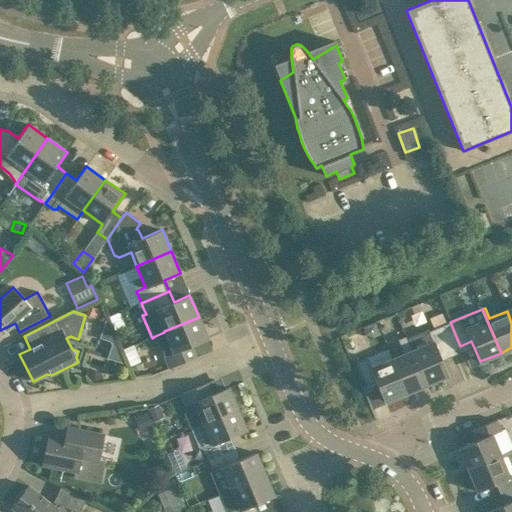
[(164,332),(155,336),(164,356),(169,368),(197,356),(192,345),(208,339),(199,317),(164,331),(164,332)]
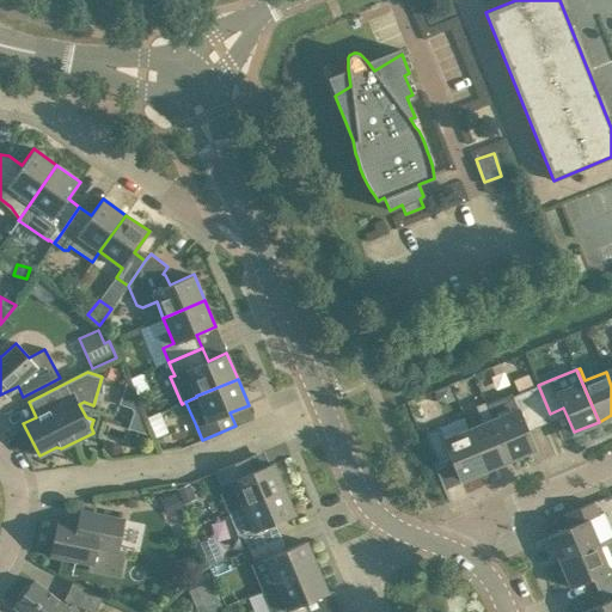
[(550,414),(538,385),(525,391),(537,418),(550,414)]
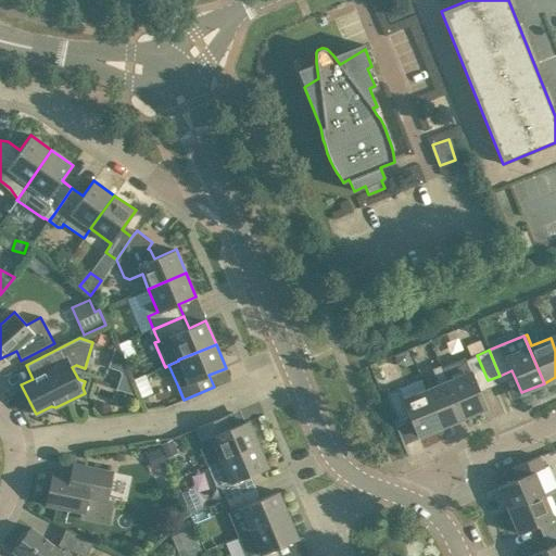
[(477,355),(470,357),(465,359),(464,359),(442,368),(463,417),(485,407),(476,386),(488,380),(477,355)]
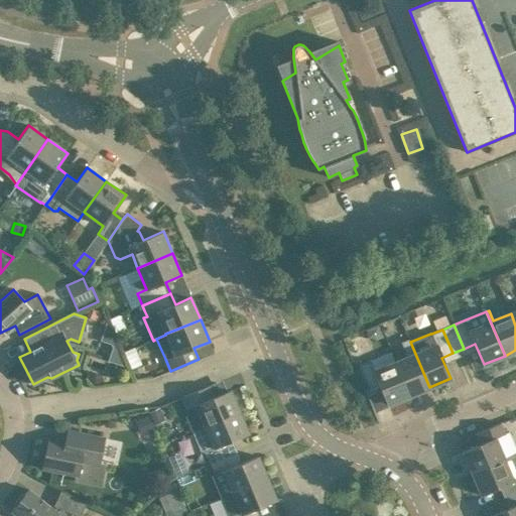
[(349,351),(358,347),(353,335),(344,339),(349,351)]
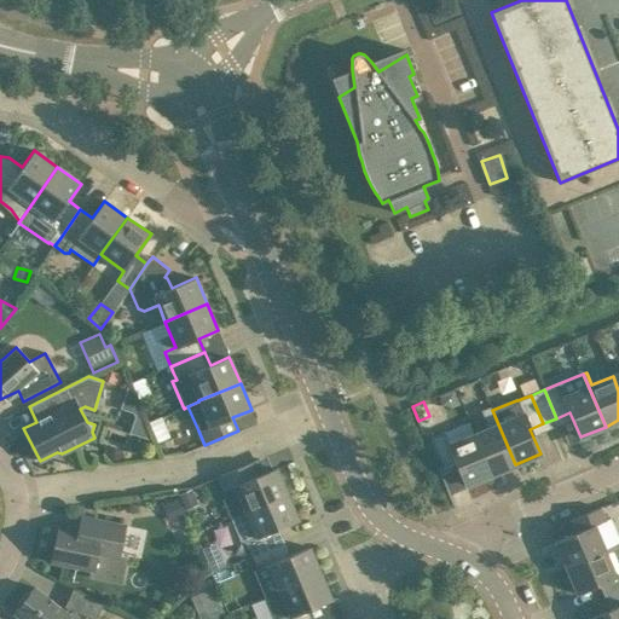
[(487,429),(474,434),(491,475),(515,464),(492,410),(491,408),(480,412),(487,429)]
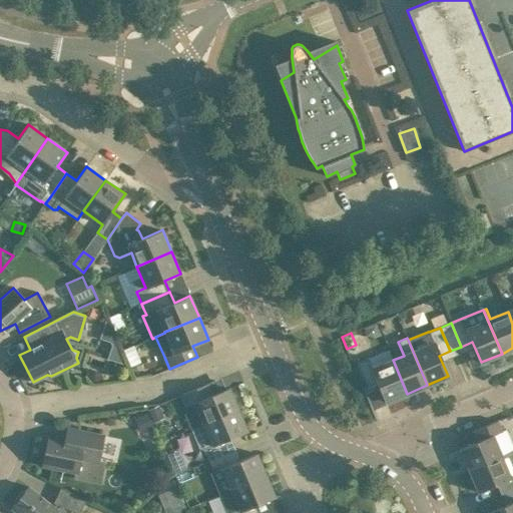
[(407,394),(393,360),(373,369),(368,358),(357,363),(367,387),(378,382),(387,402),(407,394)]
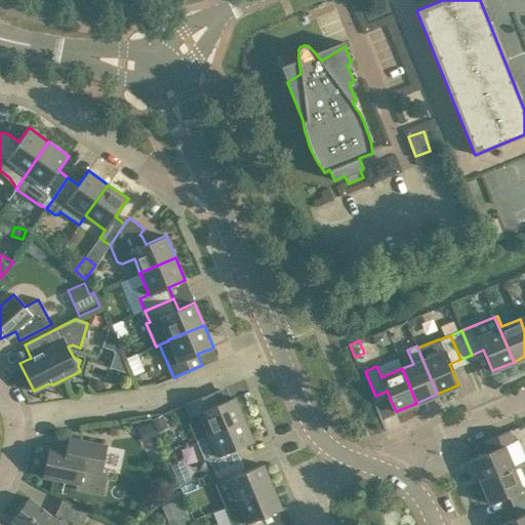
[(196,439),(243,419),(234,397),(217,404),(213,392),(185,404),(194,426),(191,427),(196,439)]
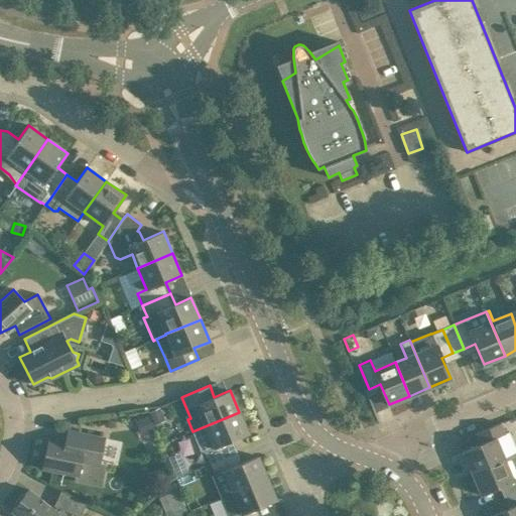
[(205,453),(210,464),(238,452),(233,440),(249,433),(239,412),(192,431),(202,452),(205,453)]
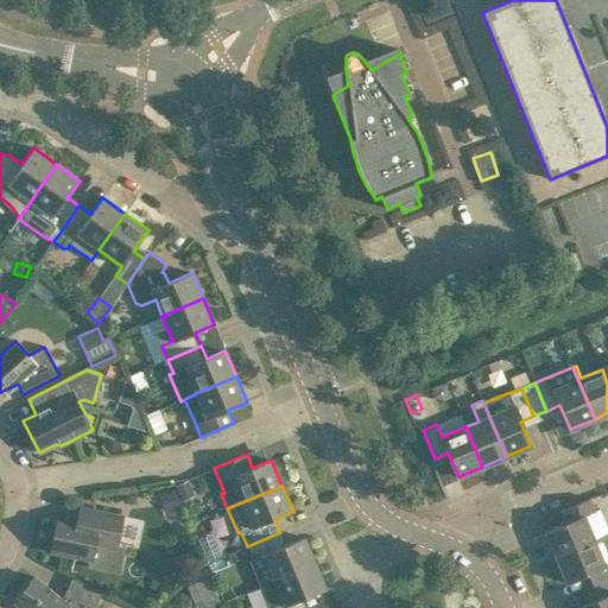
[(182,506),(175,489),(159,495),(166,512),(182,506)]
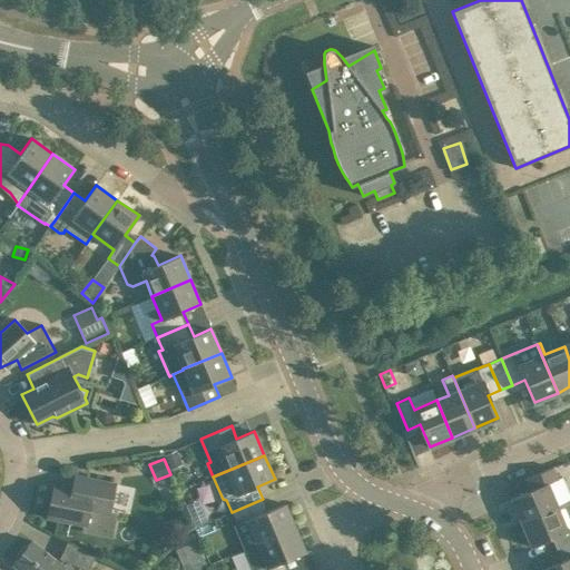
[(511,499),(521,523),(569,501),(569,491),(563,477),(558,479),(552,468),(527,479),(531,490),(511,499)]
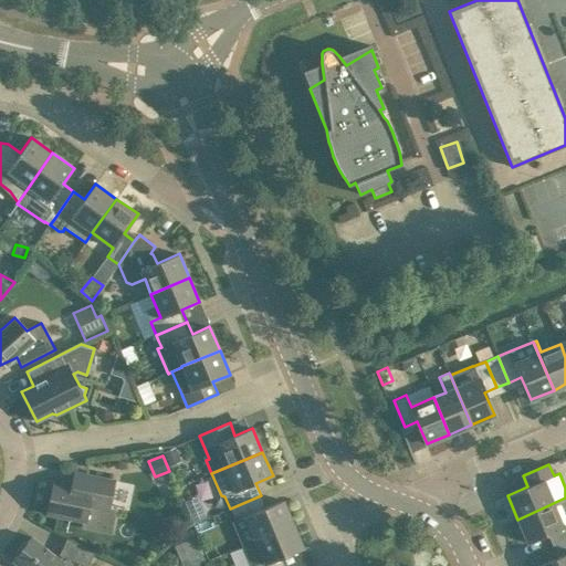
[(113,512),(108,511),(115,480),(74,471),(71,486),(53,483),(46,514),(69,519),(86,522),(111,527),(113,512)]
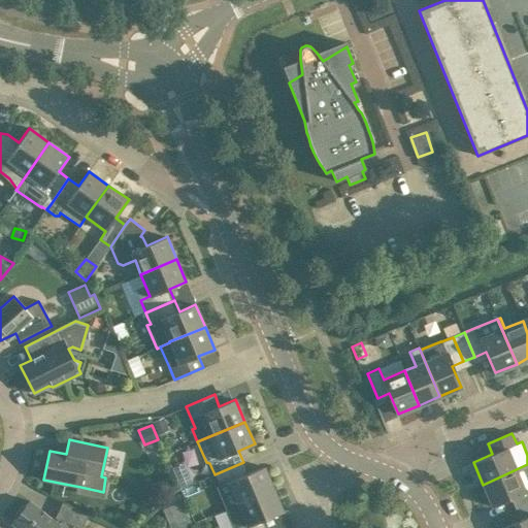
[(183,485),(192,480),(183,461),(173,466),(183,485)]
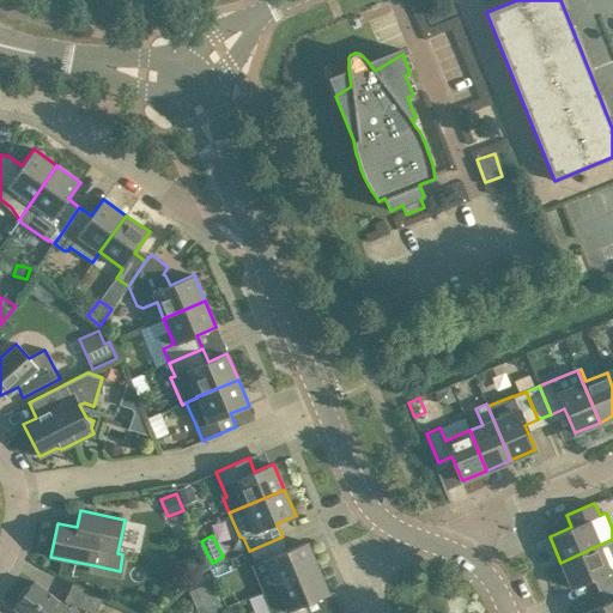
[(265,559),(275,584),(262,590),(262,592),(317,568),(307,541),(287,550),(283,536),(249,551),(254,564),(265,559)]
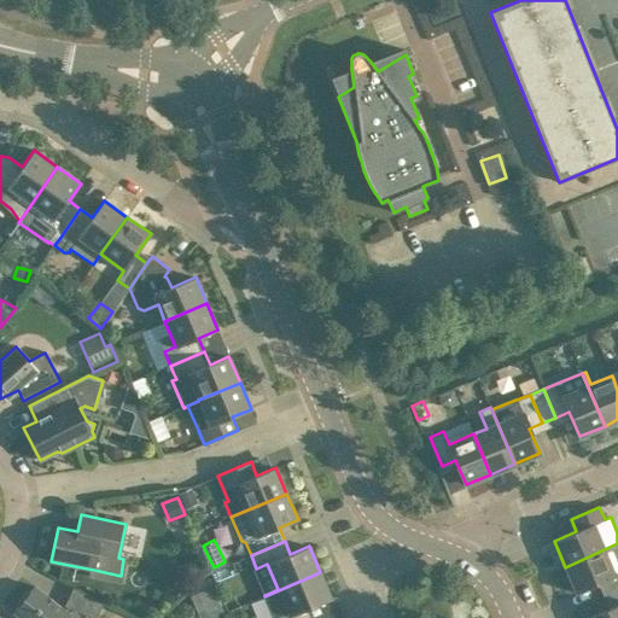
[(617,543),(565,567),(576,593),(598,583),(604,596),(617,589),(617,543)]
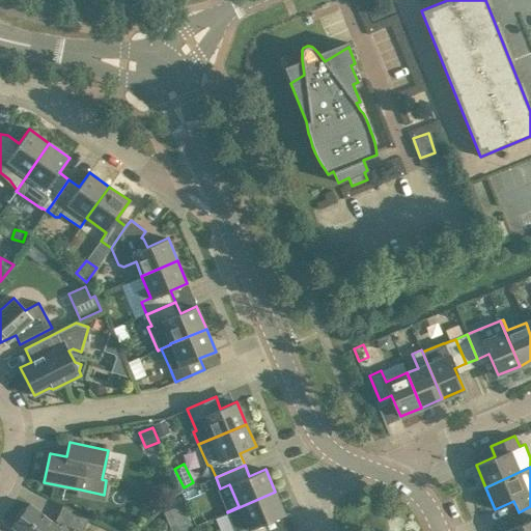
[(272,530),(269,522),(284,514),(275,492),(227,512),(235,530),(272,530)]
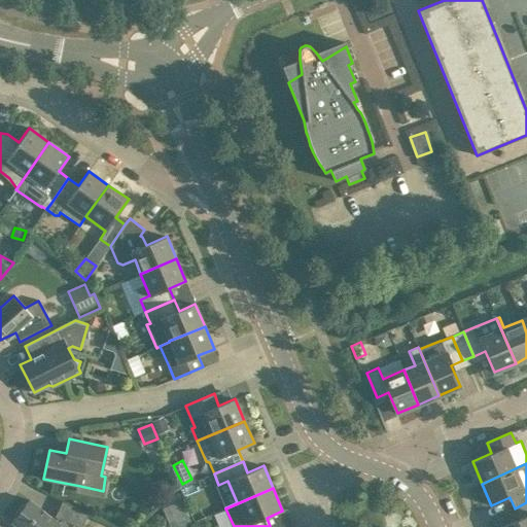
[(56,520),(45,513),(29,499),(26,503),(22,504),(14,514),(14,518),(11,522),(18,526),(72,526),(73,525),(76,526),(81,526),(89,514),(62,501),(55,517),(58,518),(56,520)]
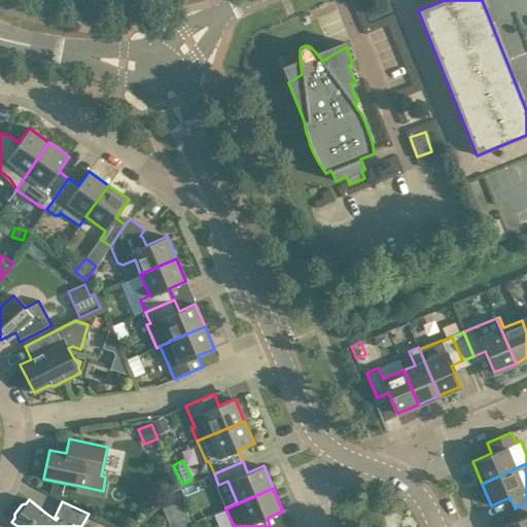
[(182,500),(163,507),(169,523),(178,520),(180,526),(183,526),(192,524),(182,500)]
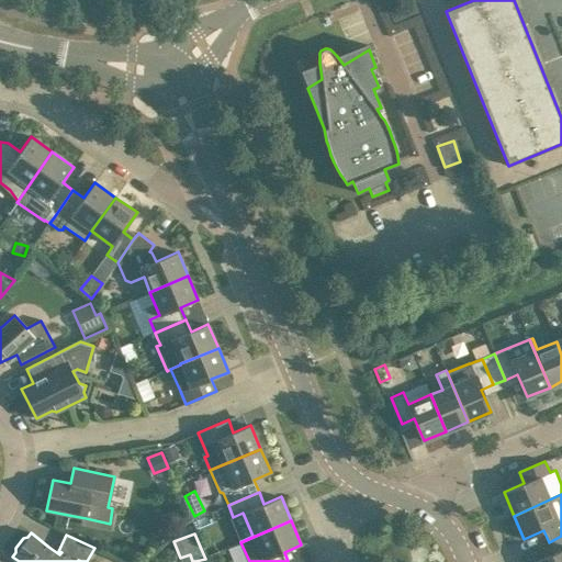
[(534,561),(532,561),(561,561),(561,536),(549,542),(553,553),(534,561)]
